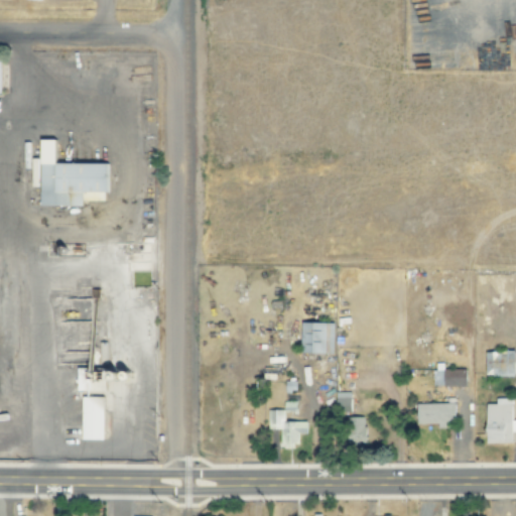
[(34,140),(34,165),(36,165),(36,206),(80,207),(80,196),(110,197),(110,164),(56,163),(56,140),(34,140)]
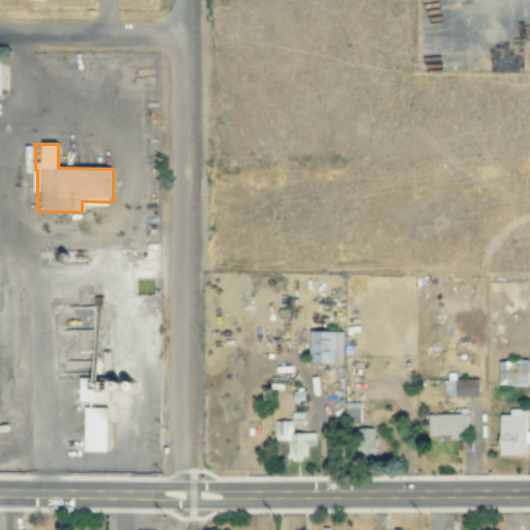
[(310,363),(343,364),(344,332),(311,331),(310,363)]
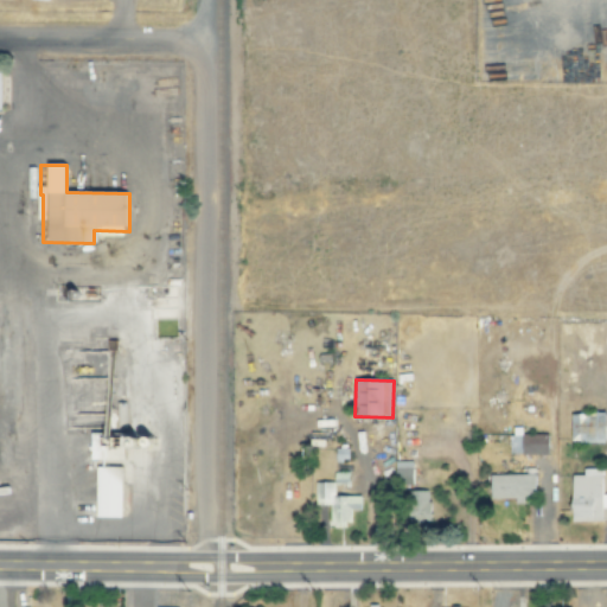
[(572,414),(572,442),(606,443),(606,414),(572,414)]
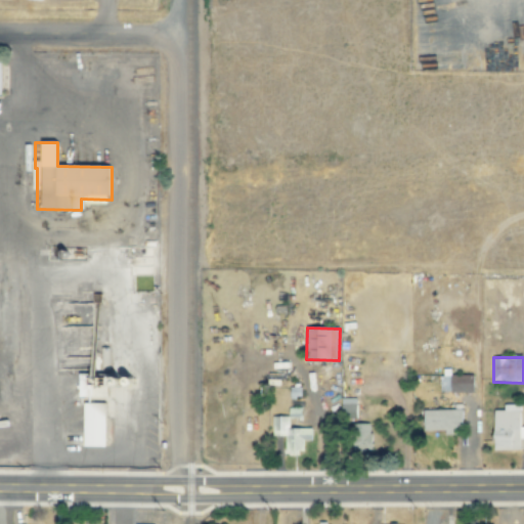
[(440,376),(439,392),(473,393),(474,377),(440,376)]
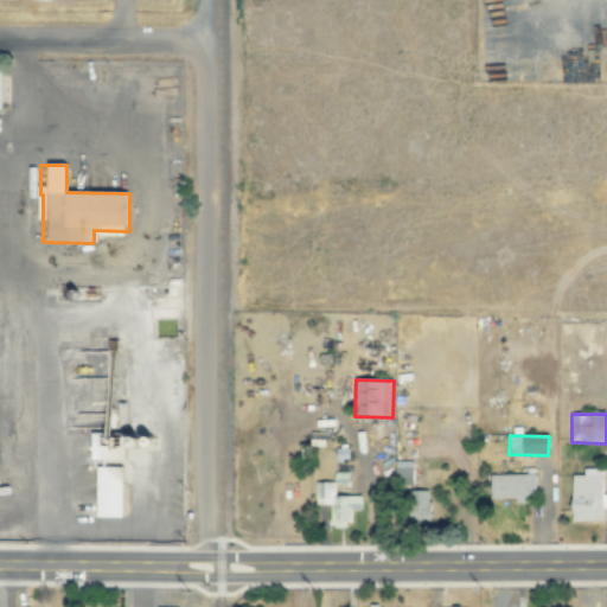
[(91,460),(117,461),(119,448),(93,447),(91,460)]
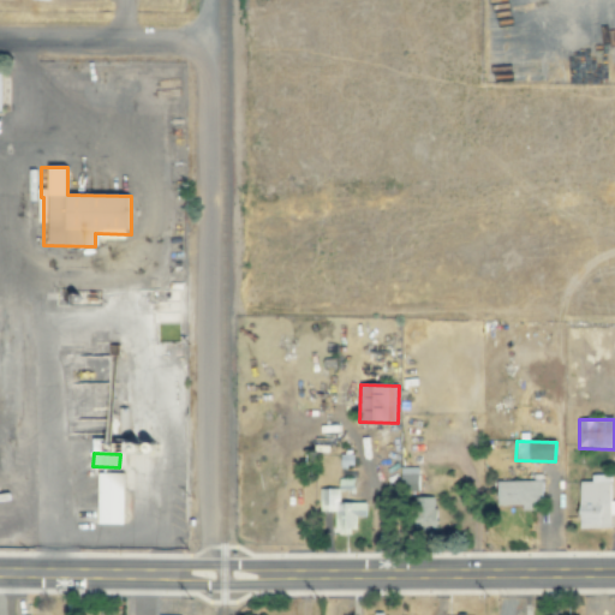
[(418,467),(399,467),(400,491),(418,491),(418,467)]
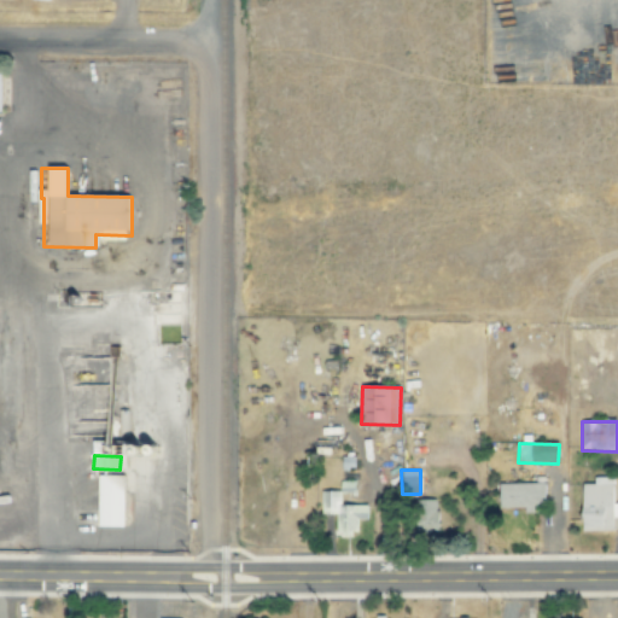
[(92,478),(126,477),(126,528),(92,528),(92,478)]
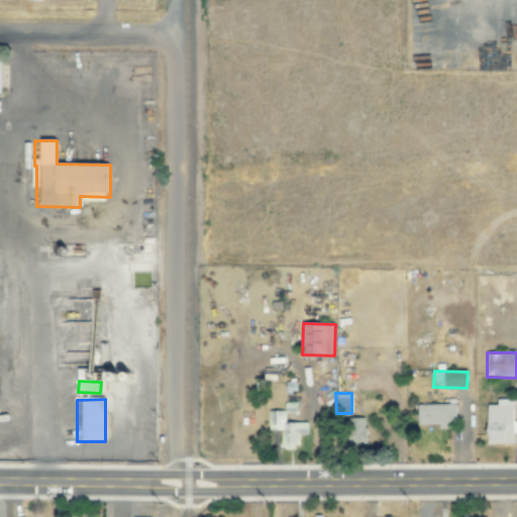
[(516,432),(516,421),(514,421),(514,400),(497,400),(497,406),(488,406),(487,444),(513,444),(513,432),(516,432)]
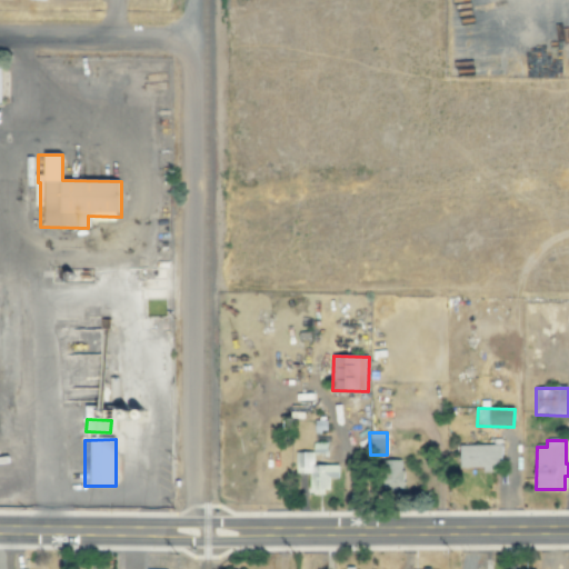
[(460,468),(501,469),(502,446),(461,445),(460,468)]
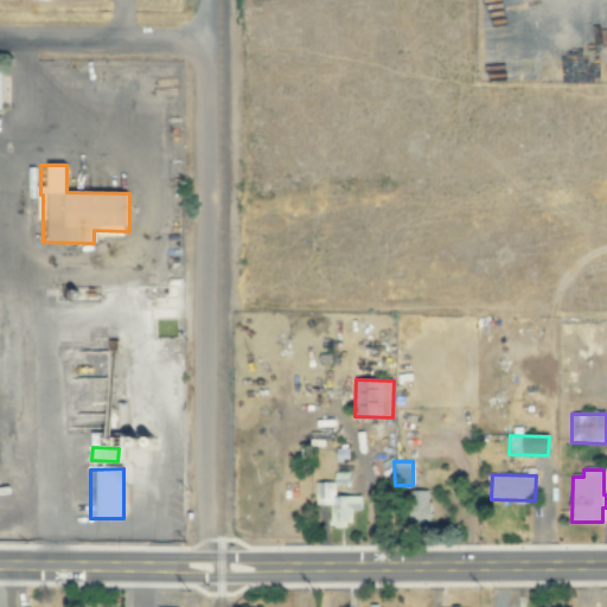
[(334,483),(315,483),(315,505),(330,505),(331,526),(352,526),(351,511),(360,511),(360,496),(334,497),(334,483)]
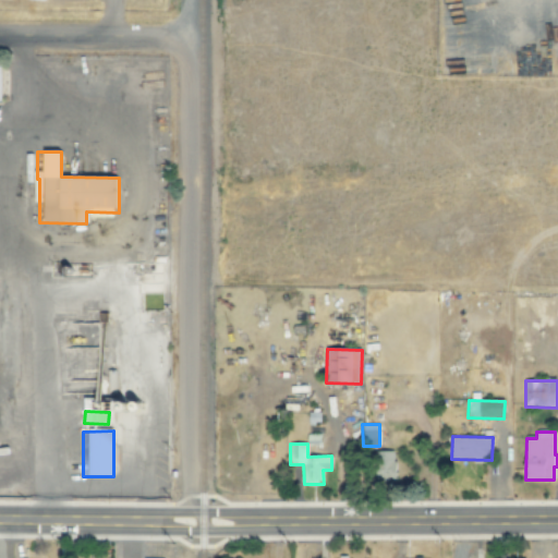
[(395,481),(395,451),(375,451),(375,480),(395,481)]
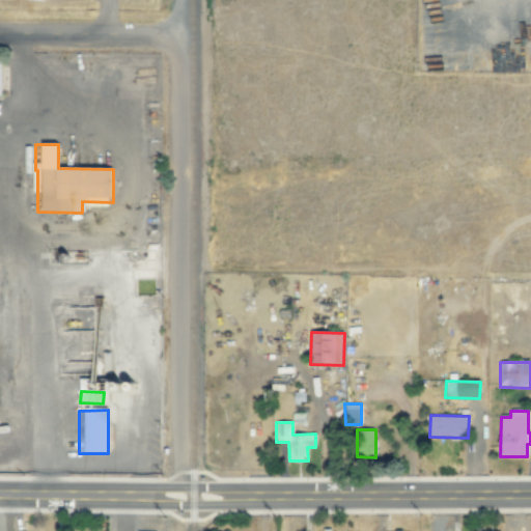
All buildings are outlined.
